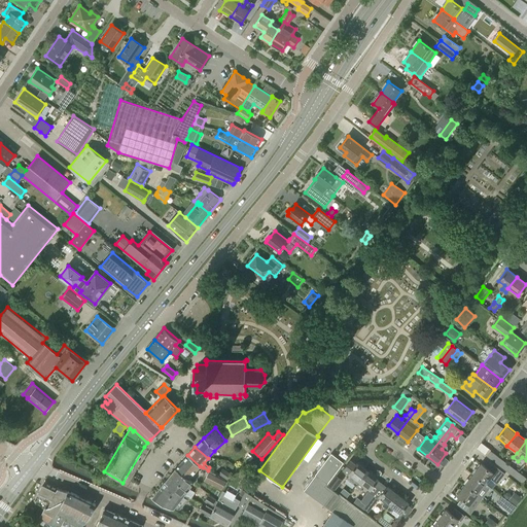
[(494,461),(498,457),(490,451),(486,455),(494,461)]
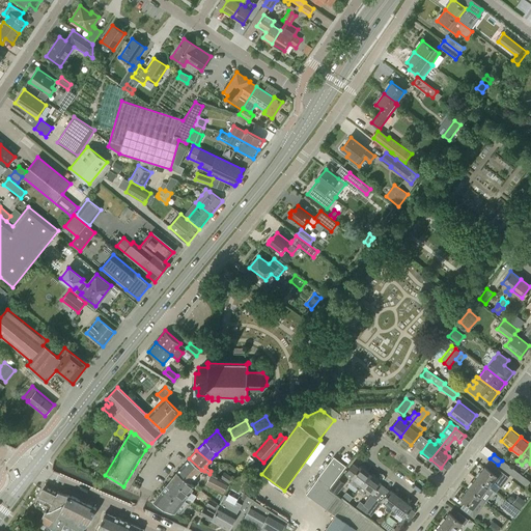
[(385,530),(386,530),(369,518),(364,513),(356,507),(355,507),(342,498),(341,499),(336,495),(338,494),(330,487),(346,466),(334,456),(317,478),(306,494),(335,515),(325,530),(385,530)]
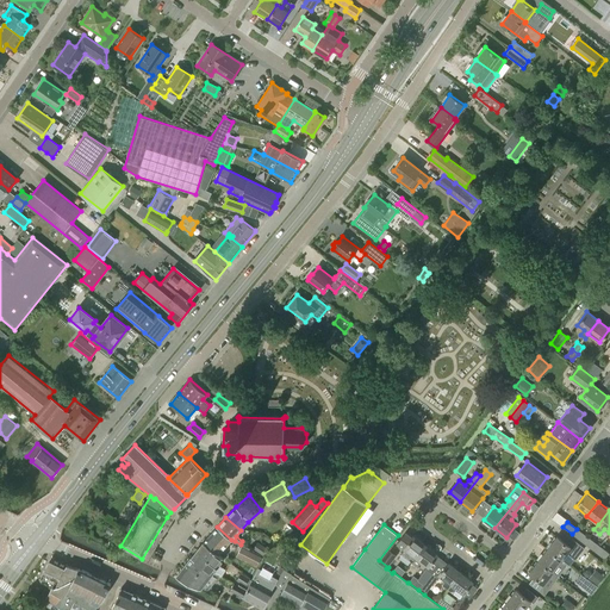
[(203,542),(218,554),(231,540),(217,527),(203,542)]
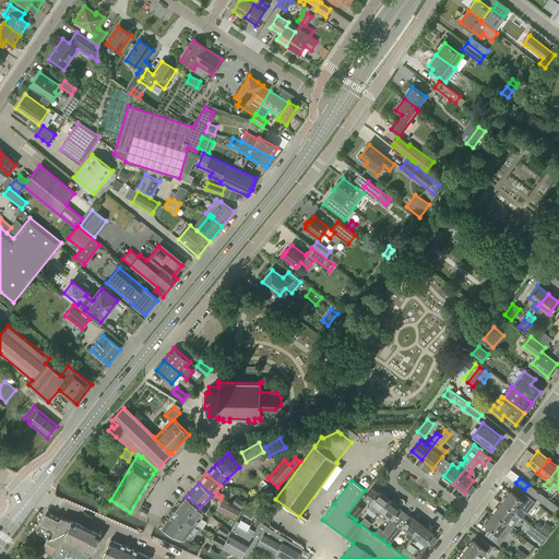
[(524,489),(535,498),(538,492),(528,485),(524,489)]
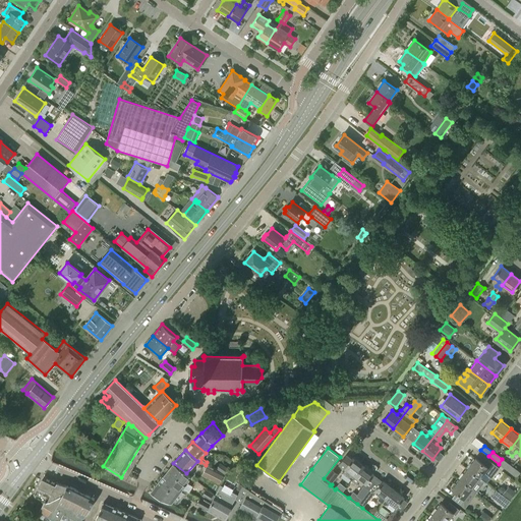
[(339,464),(346,469),(343,473),(352,480),(363,465),(352,457),(351,458),(346,454),(339,464)]
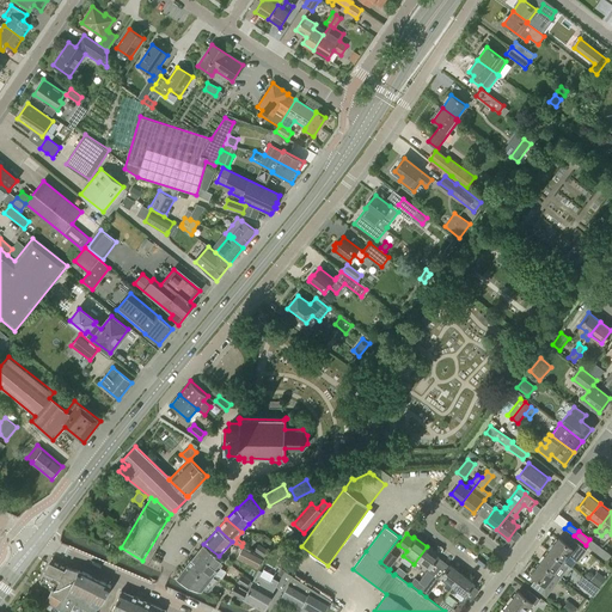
[(564,562),(569,555),(579,561),(586,550),(580,546),(581,545),(568,536),(564,542),(558,537),(549,550),(564,562)]
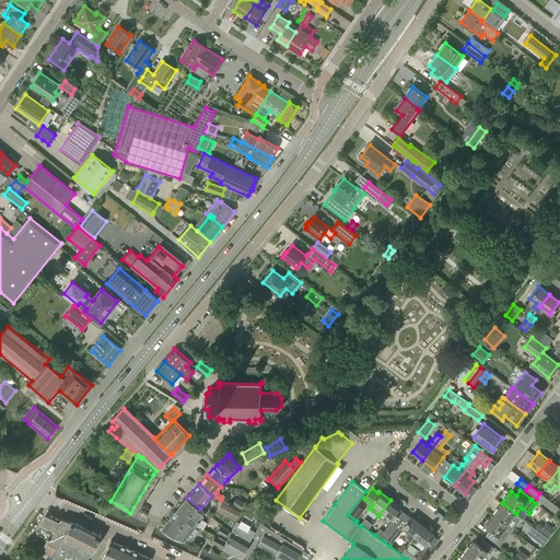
[(536,499),(546,506),(550,501),(539,493),(536,499)]
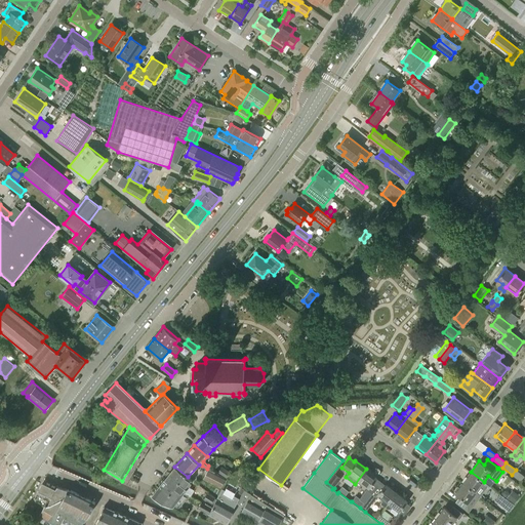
[(225,480),(207,471),(208,470),(207,469),(202,466),(200,470),(199,470),(199,471),(201,472),(206,473),(204,479),(220,487),(225,480)]
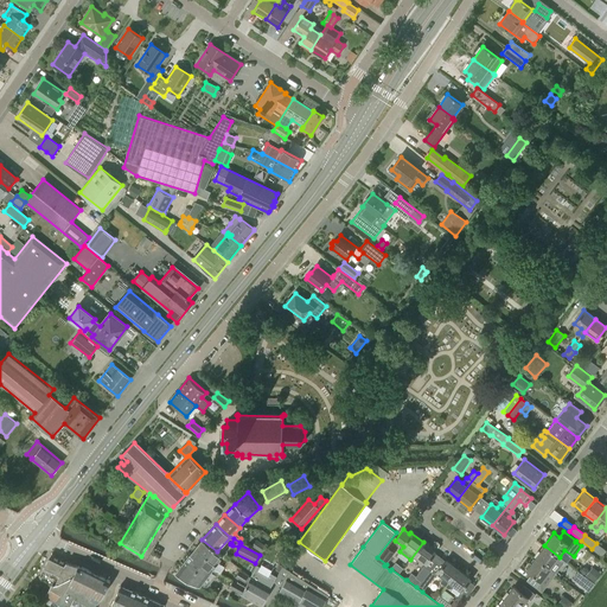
[(222,555),(217,551),(202,540),(196,548),(217,562),(222,555)]
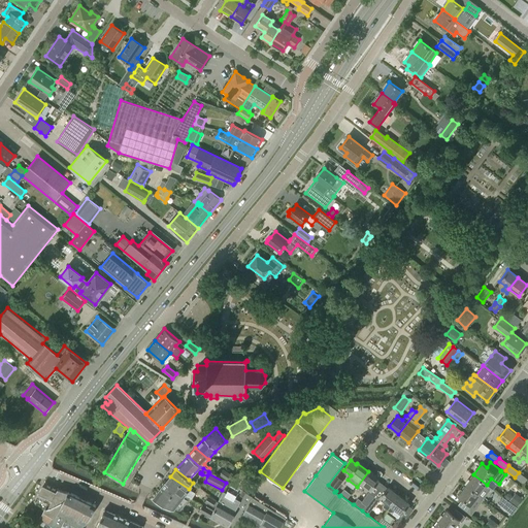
[(232,475),(223,469),(219,474),(228,481),(232,475)]
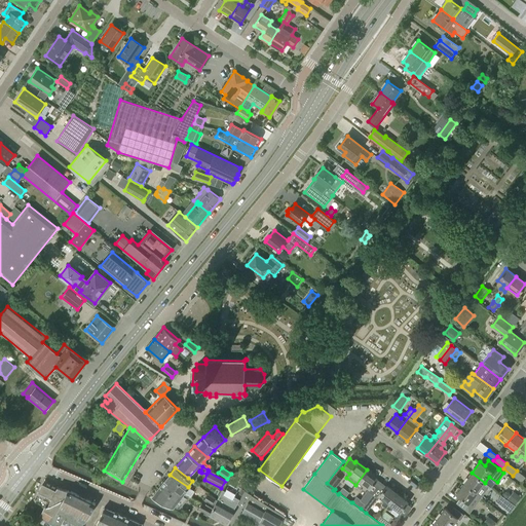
[(360,488),(363,484),(369,488),(377,478),(367,470),(355,485),(360,488)]
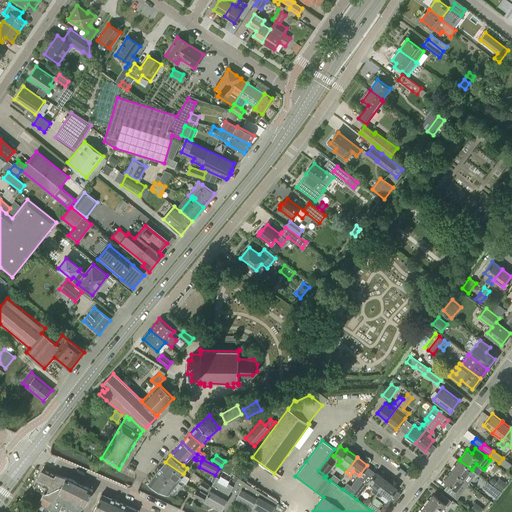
[(503,458),(499,463),(508,469),(511,465),(503,458)]
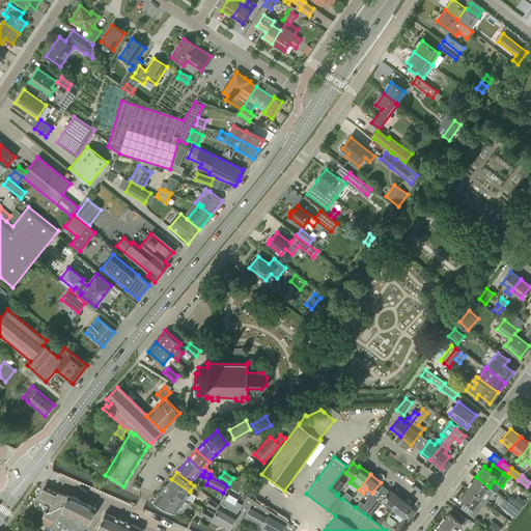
[(338,477),(330,487),(338,494),(345,483),(338,477)]
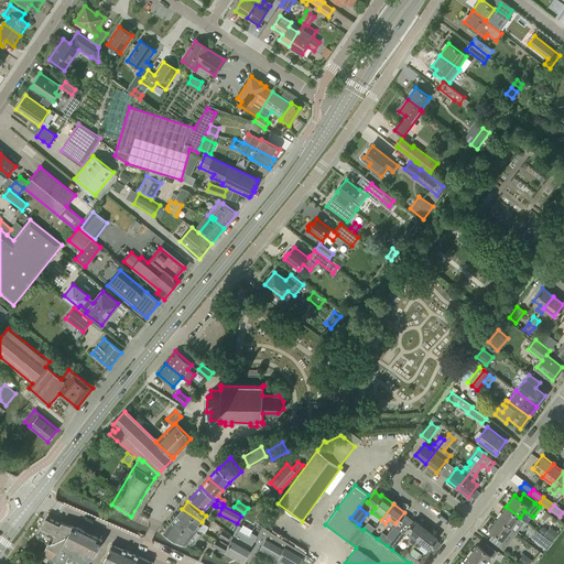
[(511,529),(511,528),(517,532),(524,521),(520,518),(506,507),(497,518),(511,529)]
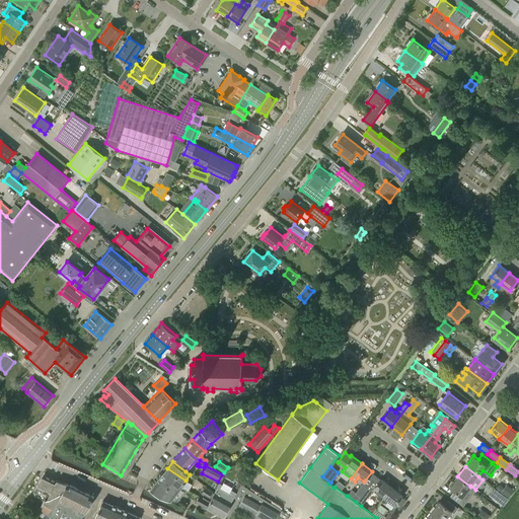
[(167,468),(162,474),(180,489),(181,488),(186,480),(167,468)]
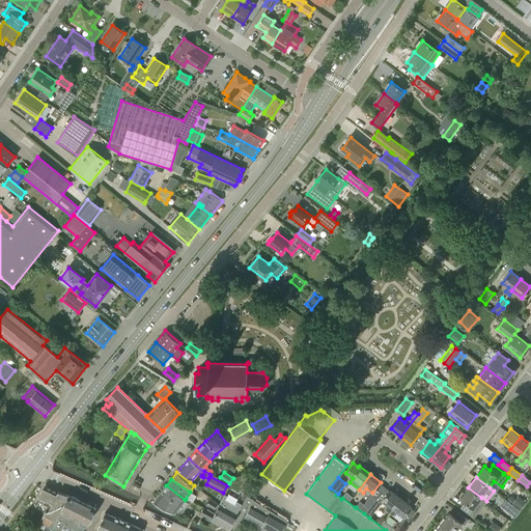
[(82,530),(85,527),(86,527),(96,508),(72,497),(57,492),(44,485),(34,504),(35,506),(36,507),(34,510),(38,512),(37,515),(33,524),(44,530),(46,526),(54,530),(82,530)]
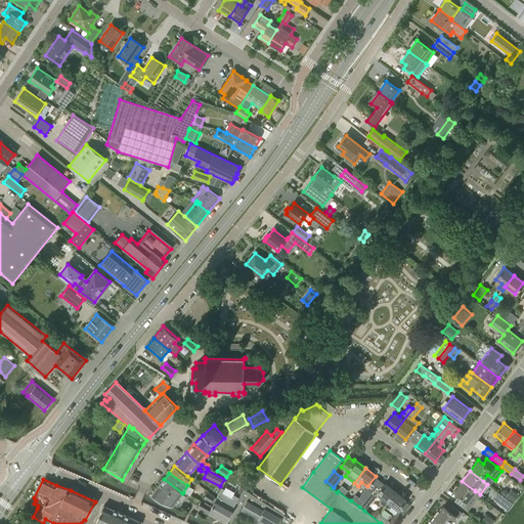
[(182,493),(164,479),(151,494),(173,506),(182,493)]
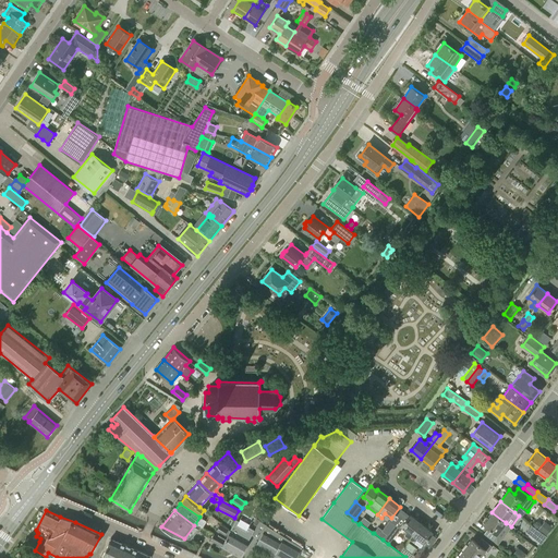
[(484,523),(488,526),(484,533),(496,542),(500,535),(498,533),(502,528),(508,531),(511,526),(506,522),(506,523),(492,512),(484,523)]
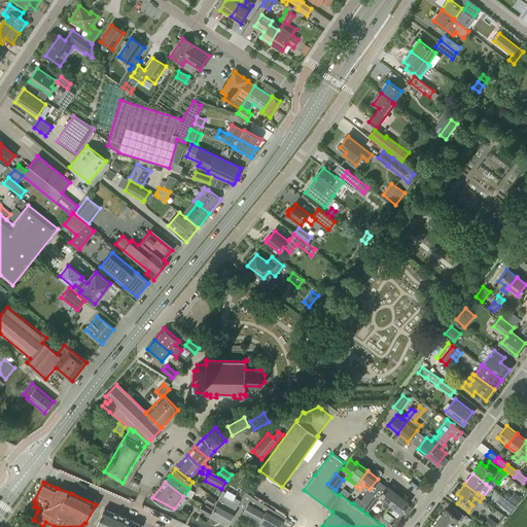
[(382,505),(387,508),(387,510),(398,494),(387,486),(379,497),(385,501),(382,505)]
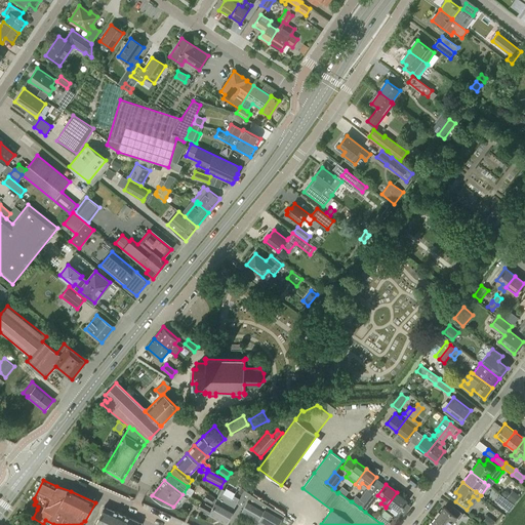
[(209,514),(209,515),(226,523),(237,502),(244,507),(243,509),(244,513),(258,521),(258,520),(267,524),(277,524),(283,515),(285,513),(245,488),(240,497),(223,488),(217,499),(212,508),(211,509),(212,509),(209,514)]
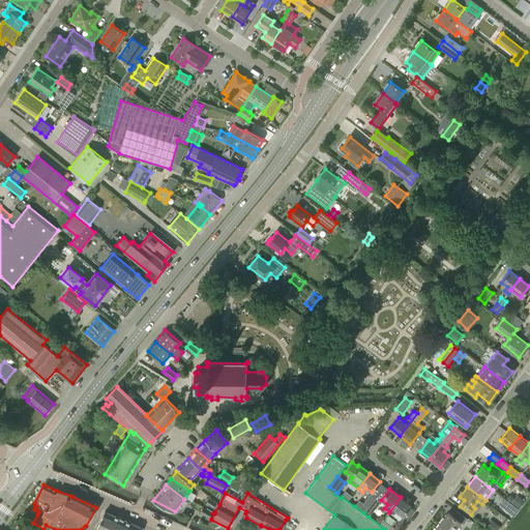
[(359,500),(355,506),(363,512),(375,498),(370,494),(363,503),(359,500)]
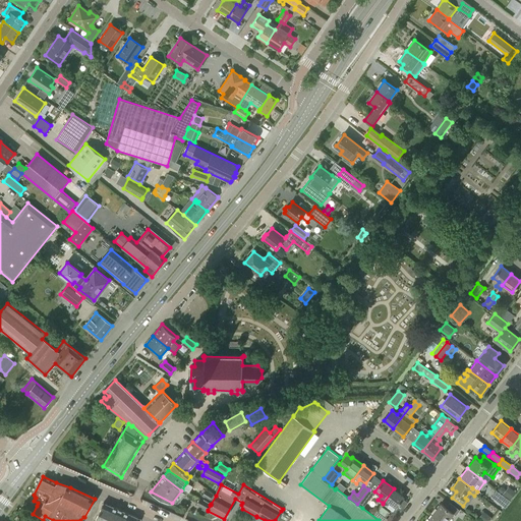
[(390,503),(396,507),(391,513),(396,517),(408,502),(403,498),(404,497),(394,488),(383,504),(384,505),(389,504),(390,503)]
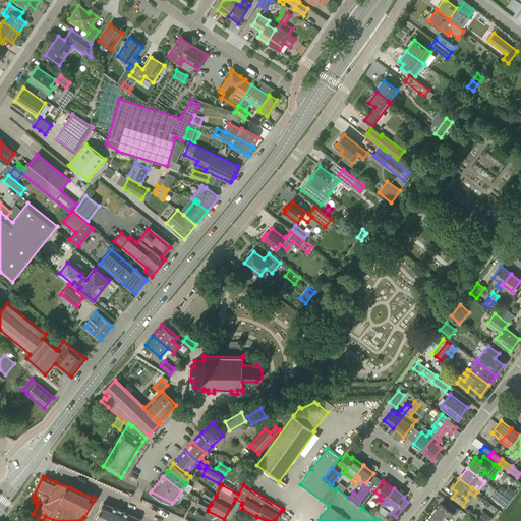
[(373,493),(368,489),(357,504),(362,508),(373,493)]
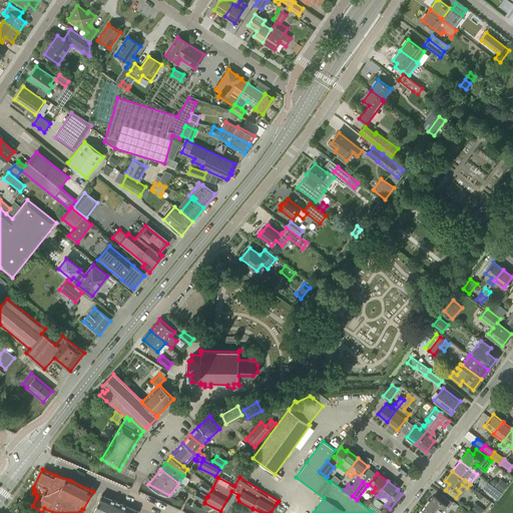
[(201,493),(207,496),(212,488),(202,483),(199,488),(202,490),(201,493)]
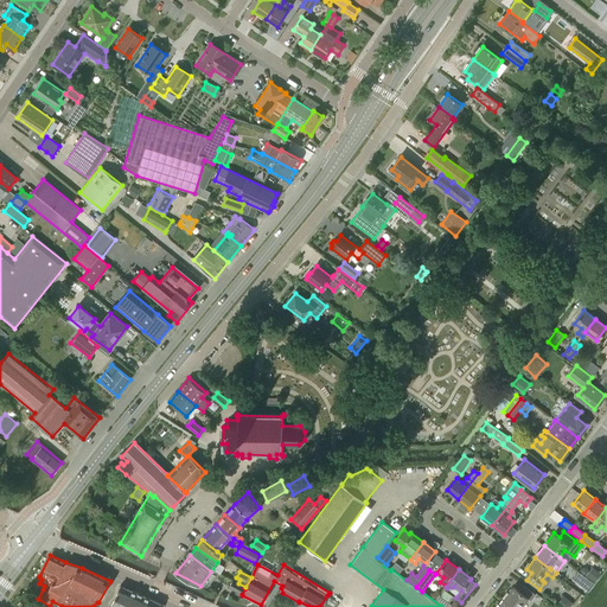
[(590,580),(586,576),(580,585),(583,588),(590,580)]
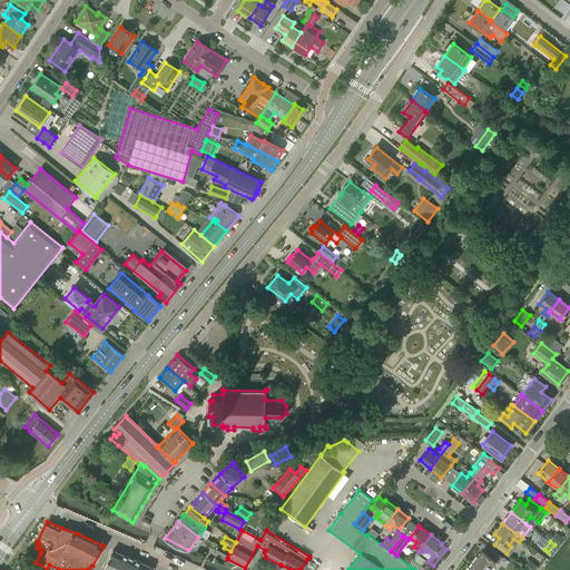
[(220,554),(227,558),(231,552),(229,552),(224,549),(218,547),(216,552),(220,554)]
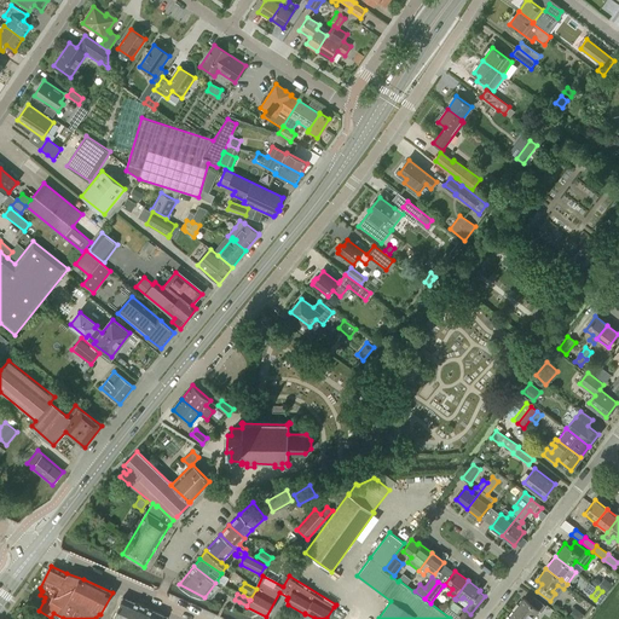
[(524,599),(514,611),(525,618),(531,618),(538,609),(542,612),(545,606),(533,596),(530,602),(524,599)]
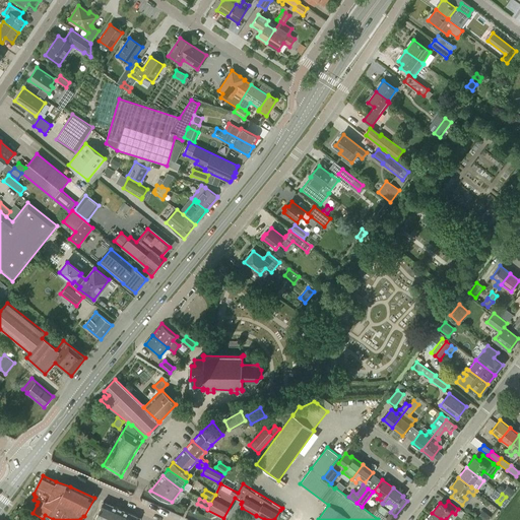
[(106,519),(113,506),(103,502),(94,519),(106,519)]
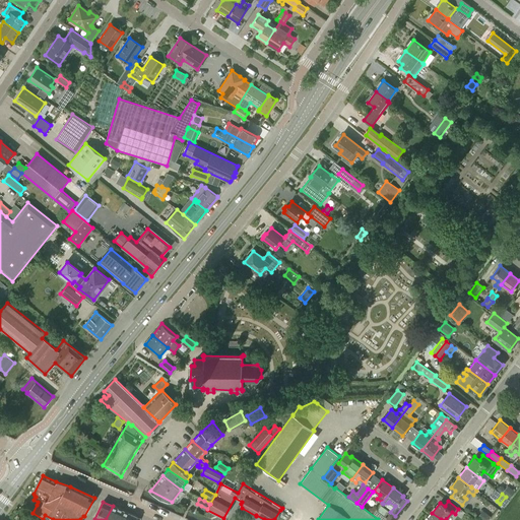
[(135,519),(137,517),(113,506),(106,519),(135,519)]
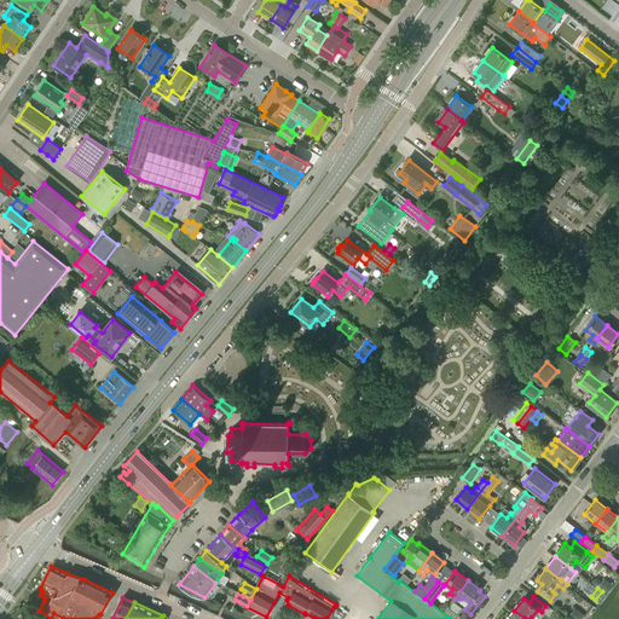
[(443,613),(450,618),(456,618),(460,615),(447,607),(443,613)]
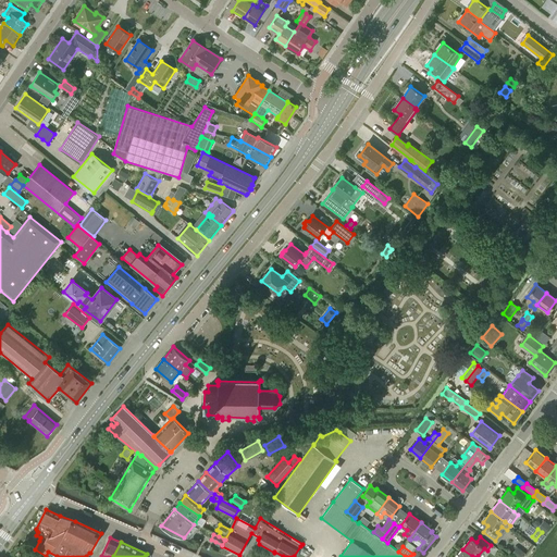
[(511,554),(516,556),(520,556),(524,552),(518,546),(511,554)]
